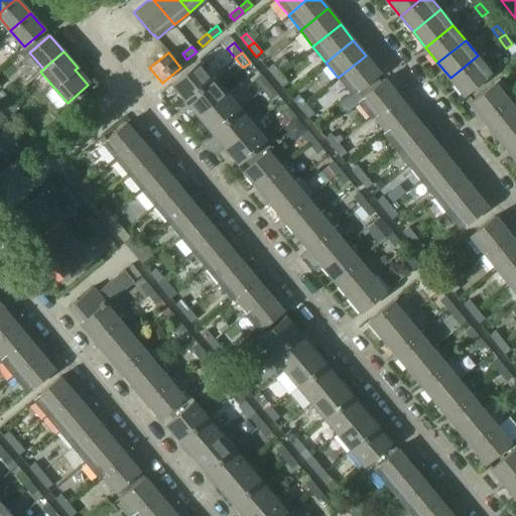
[(379,73),(366,55),(338,78),(351,94),(355,91),(356,92),(379,73)]
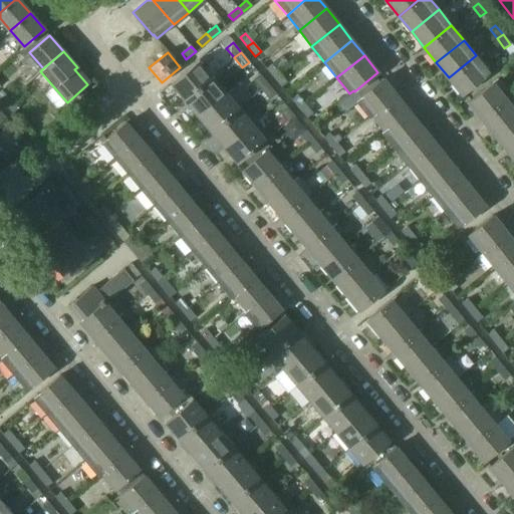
[(476,55),(449,77),(462,94),(486,75),(485,75),(489,72),(476,55)]
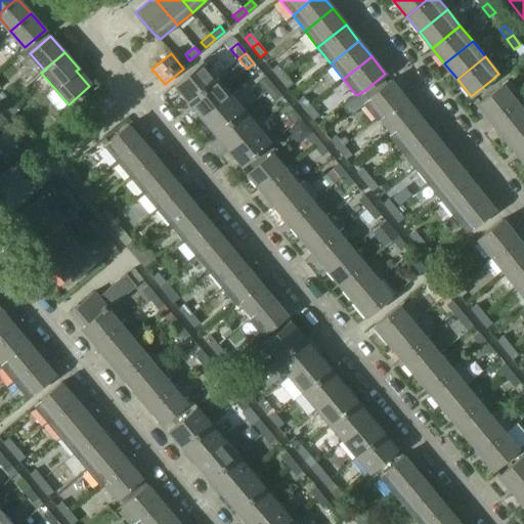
[(174,85),(188,101),(216,78),(203,61),(174,85)]
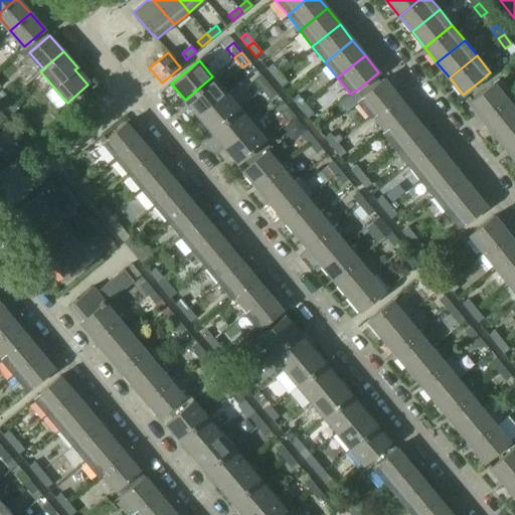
[(267,68),(274,77),(279,72),(272,64),(267,68)]
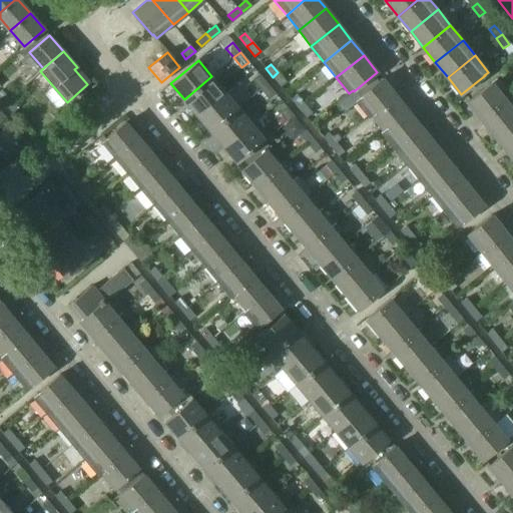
[(286,82),(278,72),(273,77),(281,87),(286,82)]
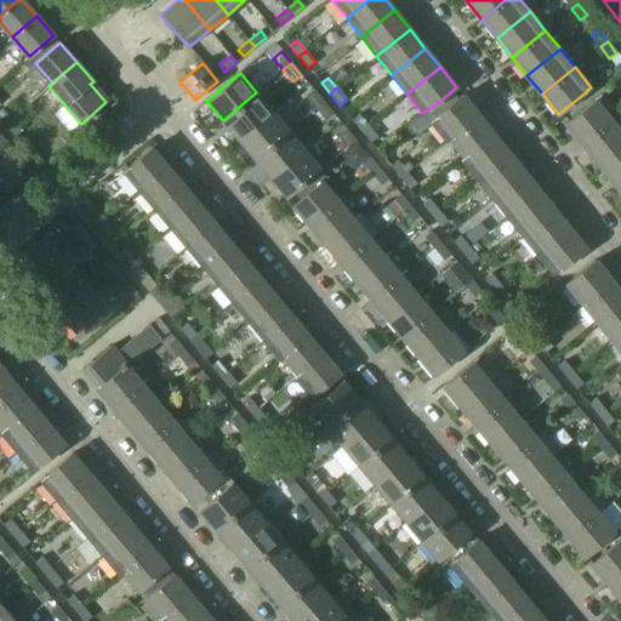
[(323,101),(313,90),(305,96),(314,108),(323,101)]
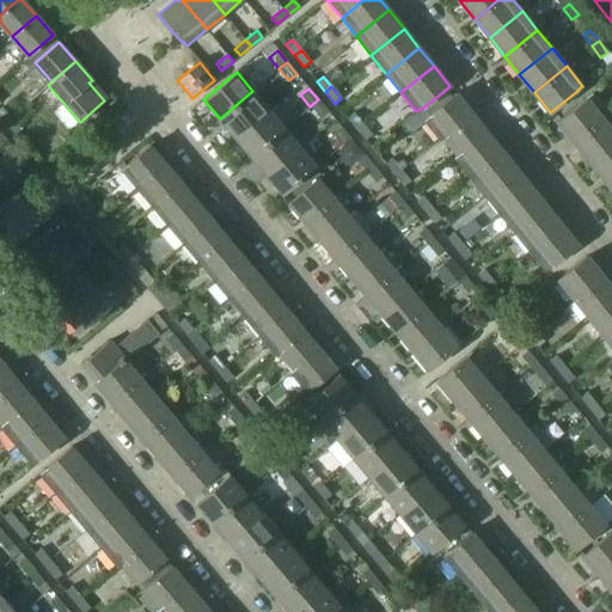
[(252,91),(220,118),(236,138),(268,110),(252,91)]
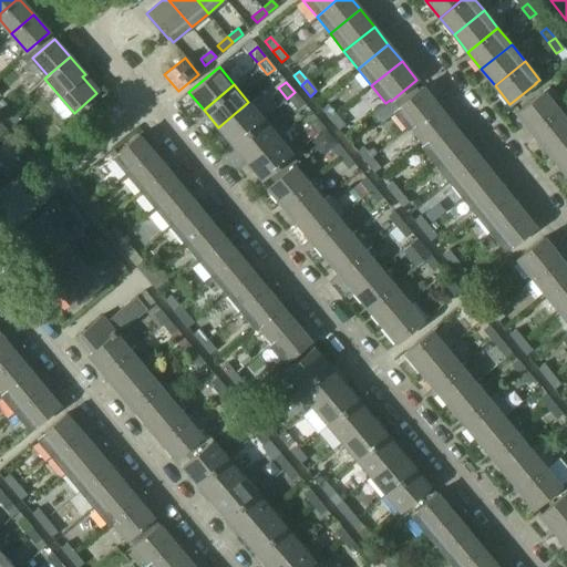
[(406,130),(411,126),(436,105),(422,86),(395,107),(397,109),(392,112),(406,130)]
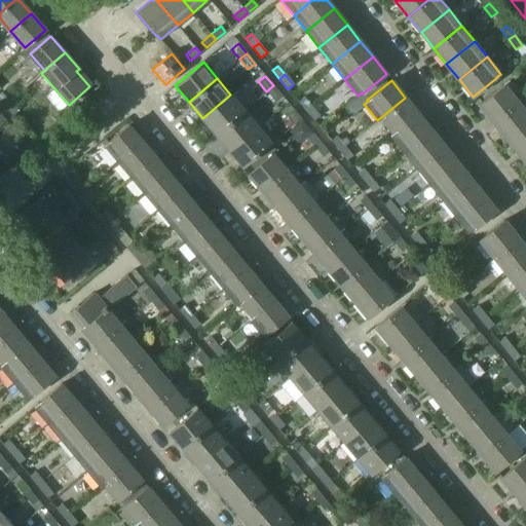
[(282,96),(273,85),(266,91),(275,102),(282,96)]
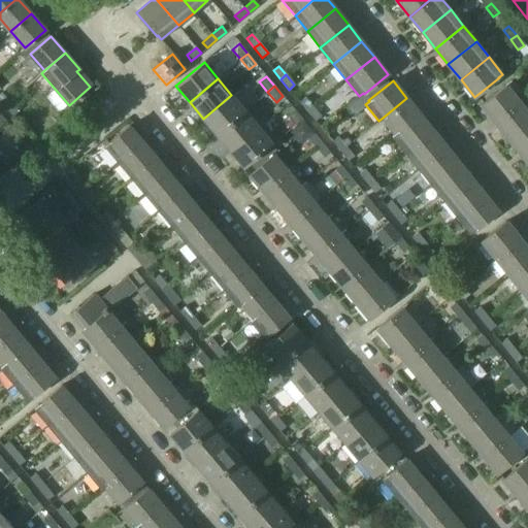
[(482,105),(494,122),(519,102),(505,86),(482,105)]
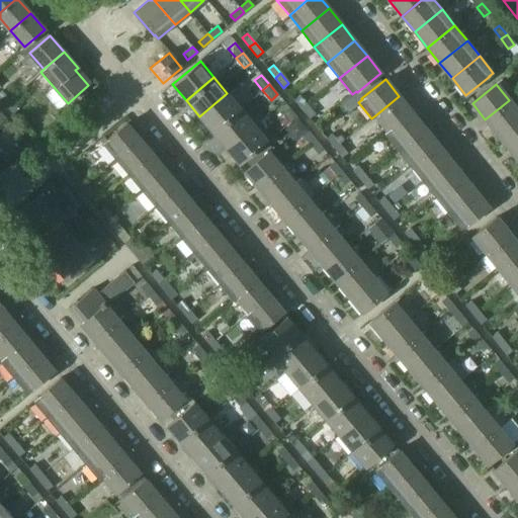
[(9,99),(2,91),(0,92),(0,99),(4,104),(9,99)]
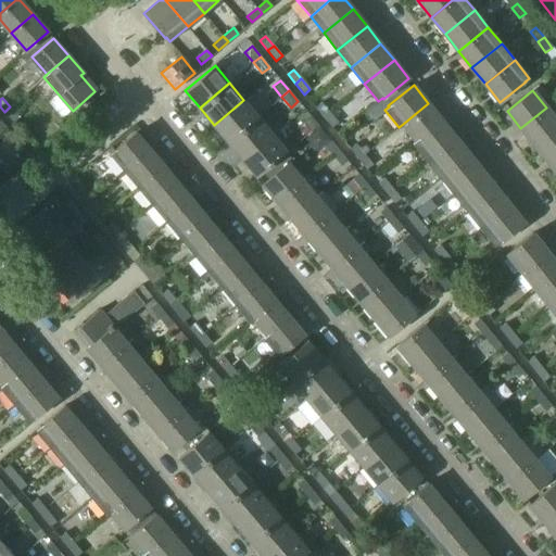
[(243,100),(214,125),(228,142),(257,117),(243,100)]
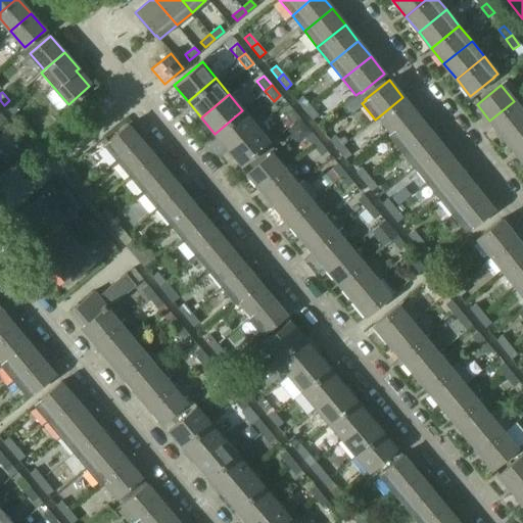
[(302,96),(296,101),(304,110),(310,105),(302,96)]
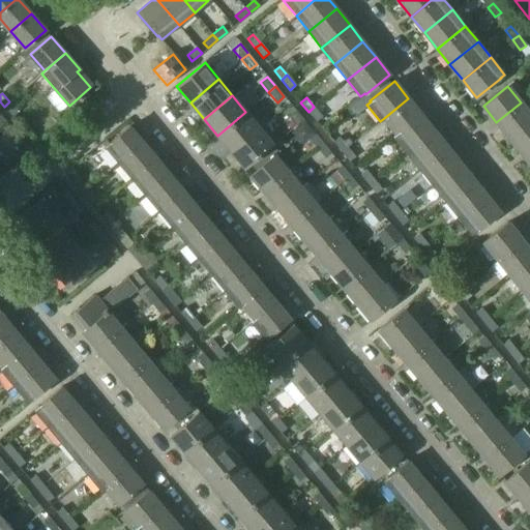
[(420,114),(408,98),(384,118),(396,134),(420,114)]
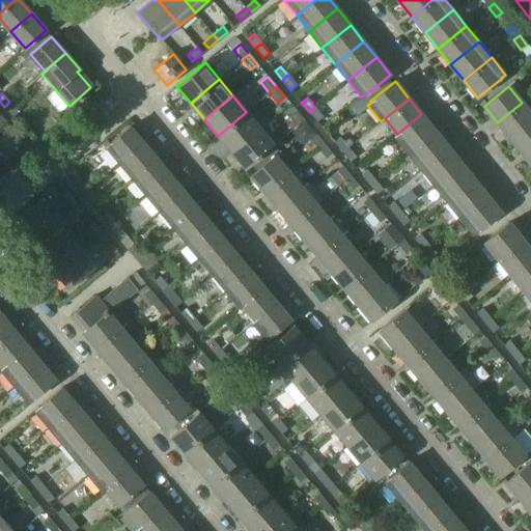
[(19,111),(9,102),(4,107),(12,116),(19,111)]
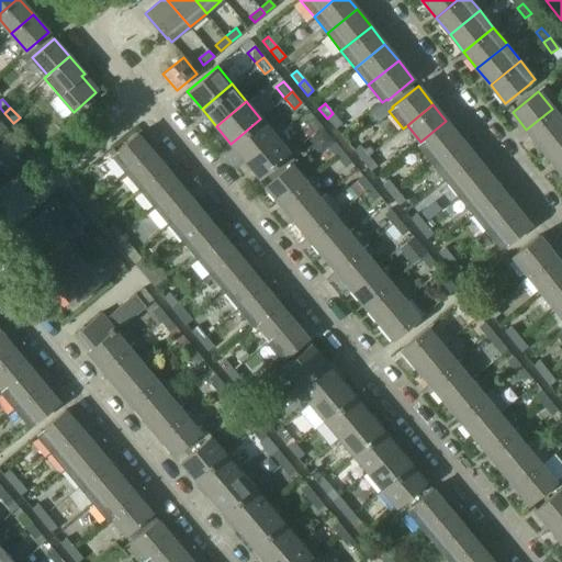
[(561,121),(552,109),(526,130),(540,147),(561,130),(561,121)]
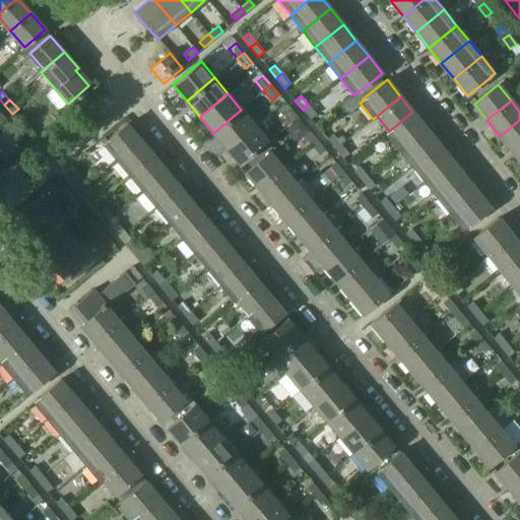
[(316,115),(308,105),(303,110),(310,119),(316,115)]
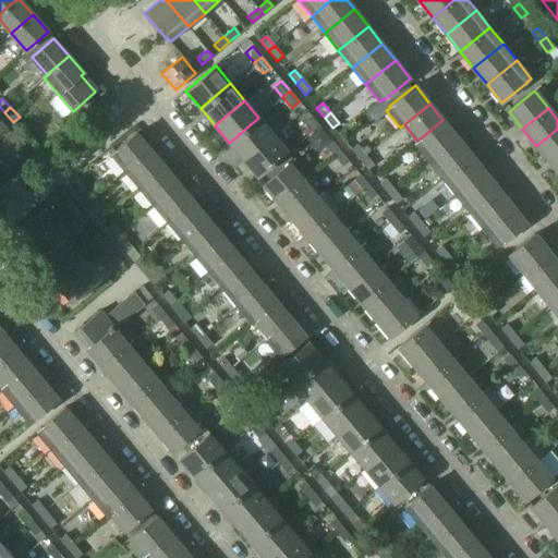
[(319,126),(311,116),(303,121),(312,132),(319,126)]
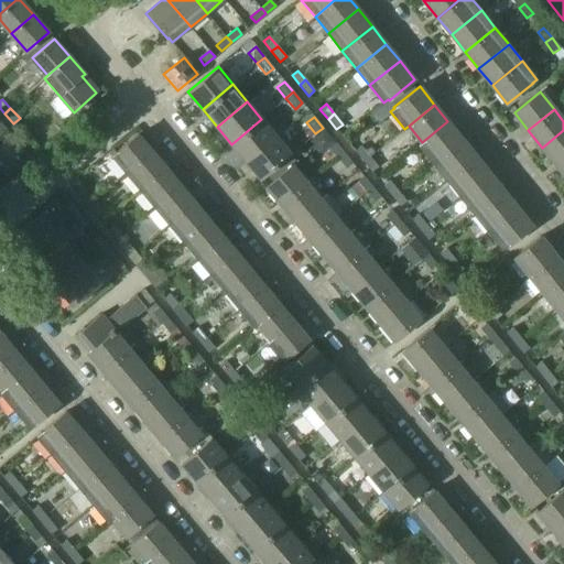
[(261,119),(231,144),(246,161),(275,136),(261,119)]
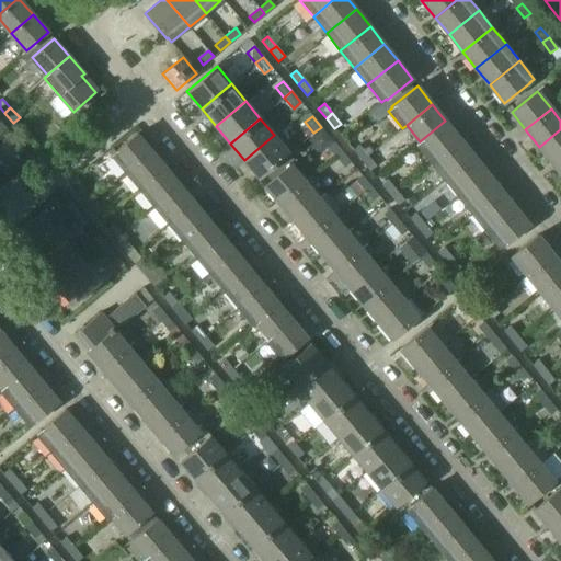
[(445,121),(420,141),(415,145),(430,162),(459,138),(445,121)]
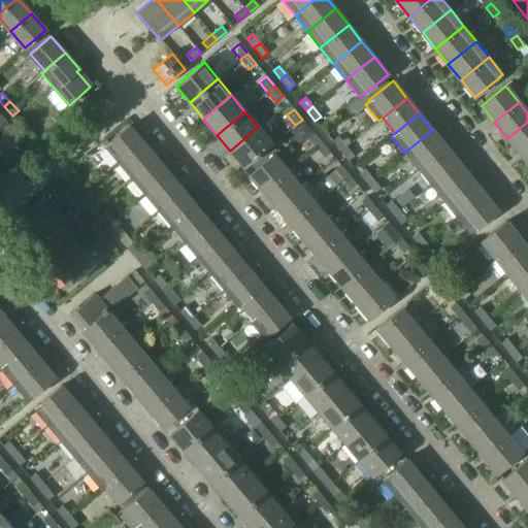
[(527,122),(507,138),(521,154),(527,147),(527,122)]
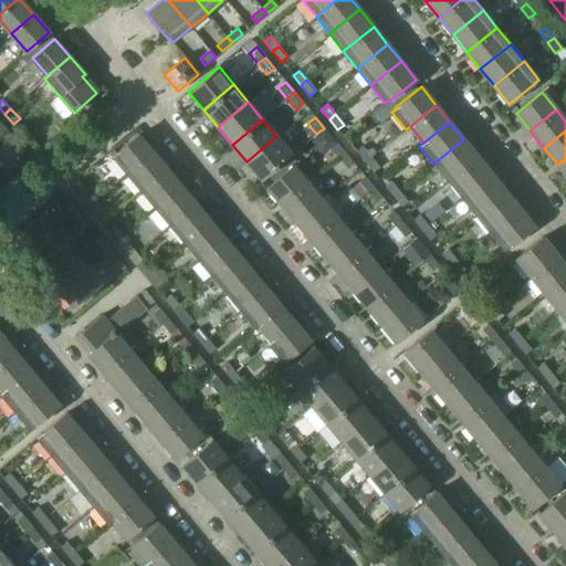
[(8,132),(2,137),(12,147),(18,142),(8,132)]
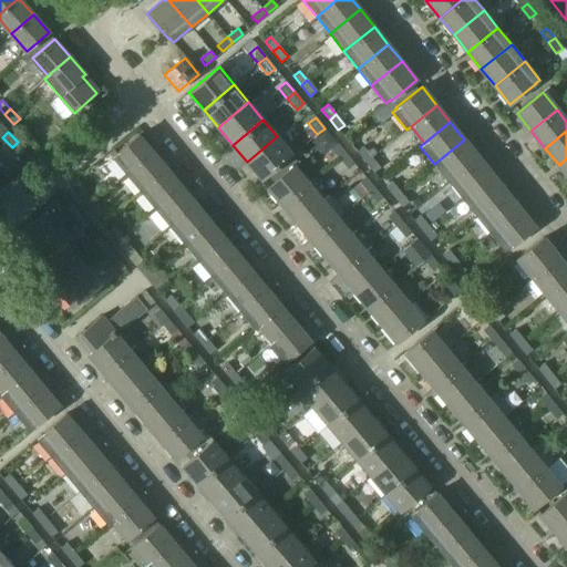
[(112,157),(127,175),(153,153),(138,135),(116,154),(112,157)]
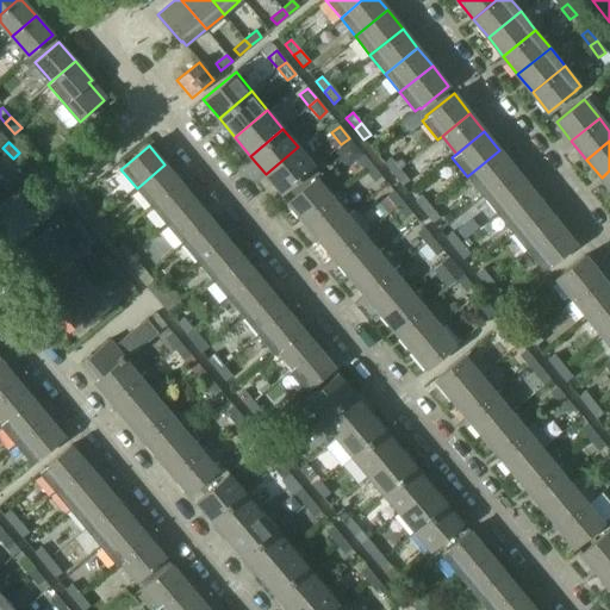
[(298,147),(266,174),(281,194),(315,167),(298,147)]
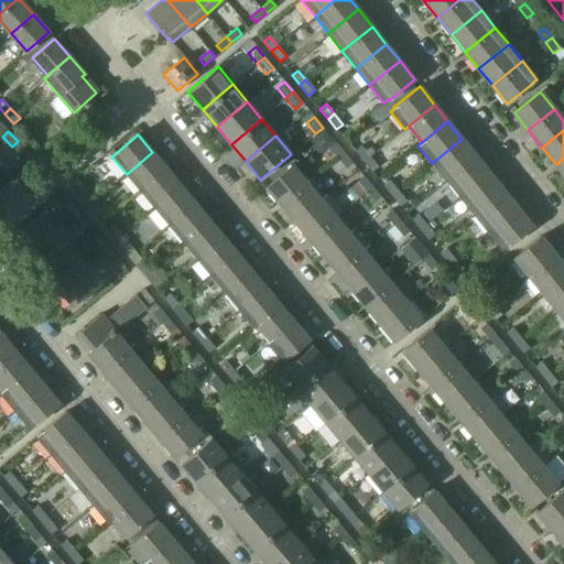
[(476,156),(462,139),(432,163),(445,180),(476,156)]
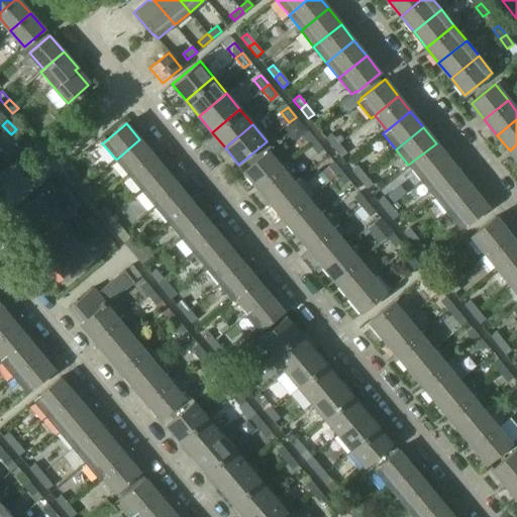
[(302,135),(309,144),(315,139),(307,130),(302,135)]
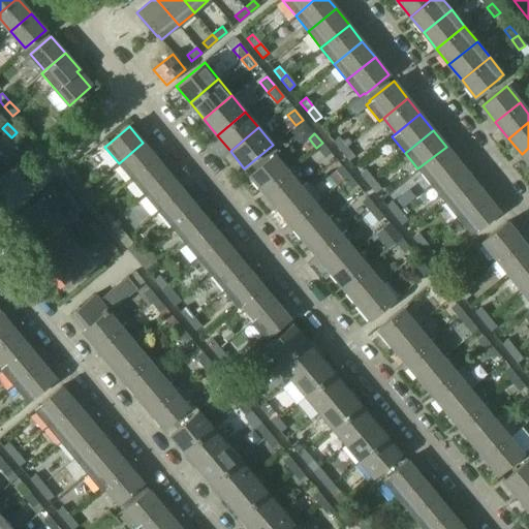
[(333,142),(341,152),(347,147),(339,137),(333,142)]
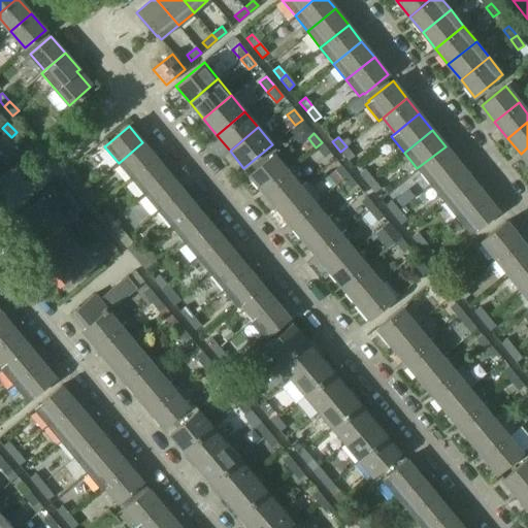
[(142,142),(119,163),(131,179),(156,159),(142,142)]
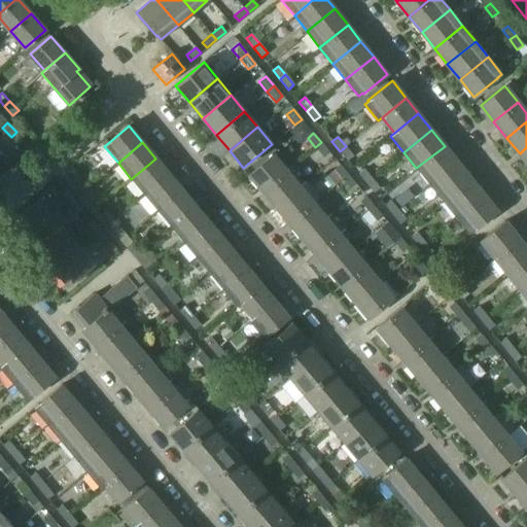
[(329,152),(321,142),(315,147),(323,156),(329,152)]
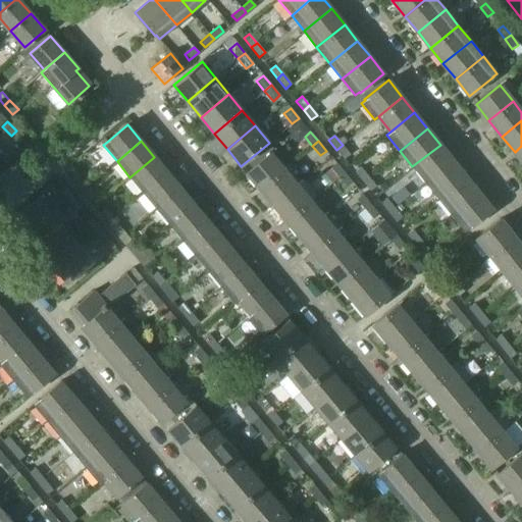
[(350,154),(343,145),(336,150),(344,159),(350,154)]
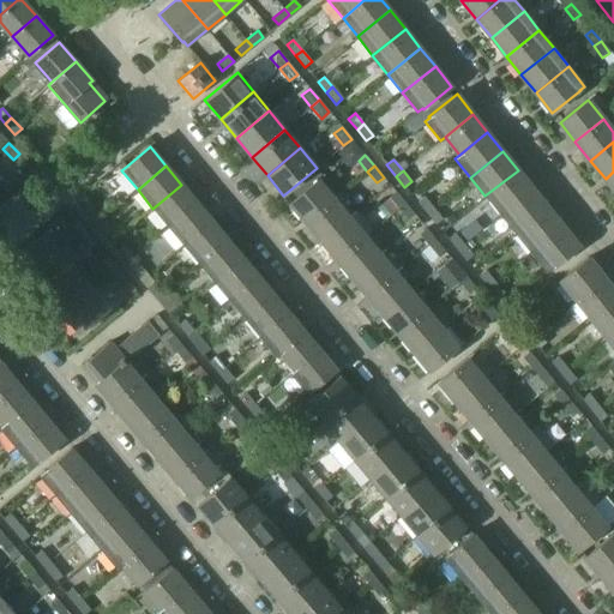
[(533,188),(518,170),(485,196),(500,215),(533,188)]
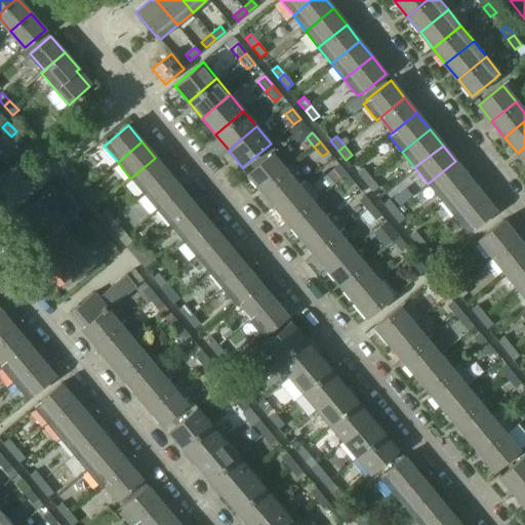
[(247,173),(261,191),(285,170),(271,154),(247,173)]
